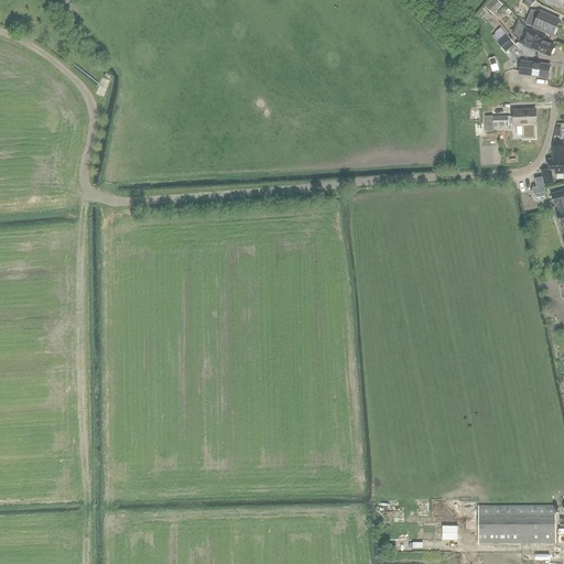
[(497,0),(492,0),(486,8),(492,13),(501,3),(497,0)]
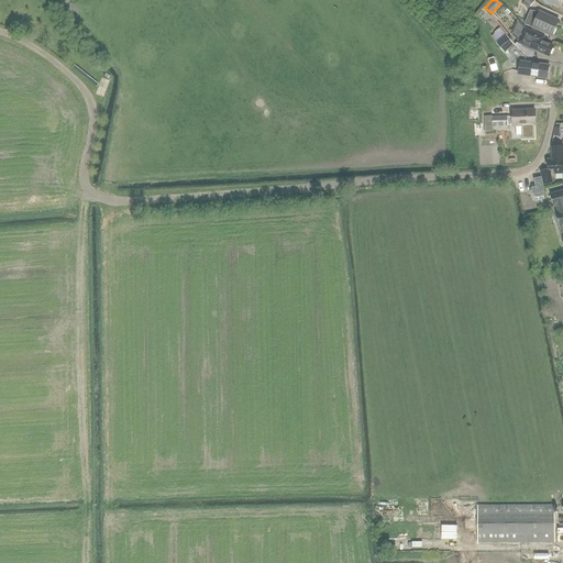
[(529,13),(525,23),(552,36),(560,20),(541,12),(538,18),(529,13)]
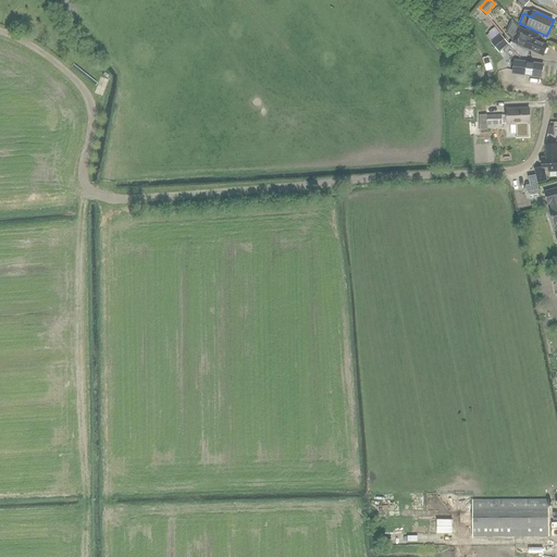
[(533,34),(519,27),(514,39),(527,46),(525,48),(534,51),(535,51),(544,54),(547,46),(539,42),(540,41),(531,37),(533,34)]
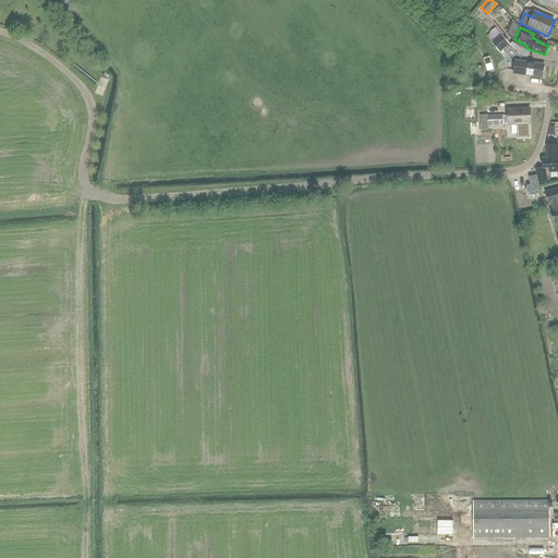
[(510,45),(496,28),(486,36),(492,43),(492,44),(499,53),(510,45)]
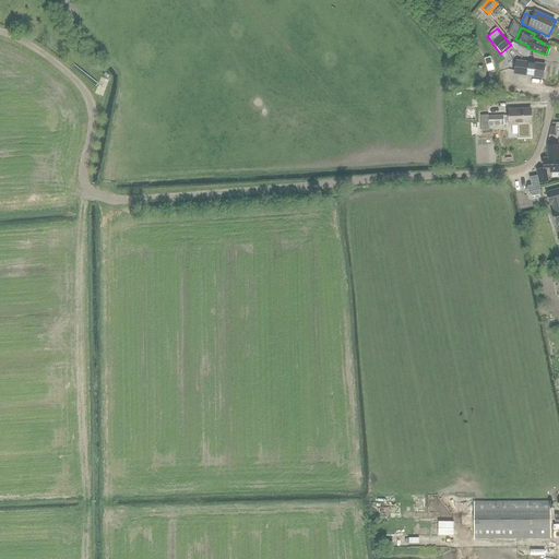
[(513,74),(526,75),(544,78),(545,64),(515,60),(513,74)]
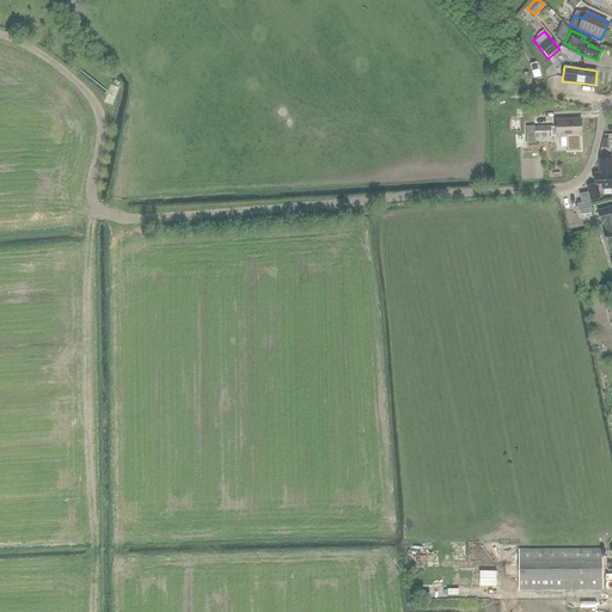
[(557,127),(551,128),(552,136),(557,136),(567,136),(568,151),(581,151),(580,136),(582,136),(581,120),(557,121),(557,127)]
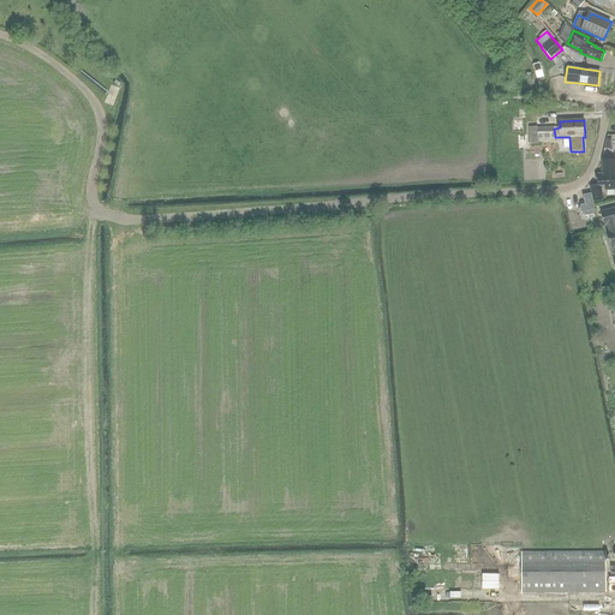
[(554,127),(537,129),(537,138),(555,137),(554,129),(554,127)]
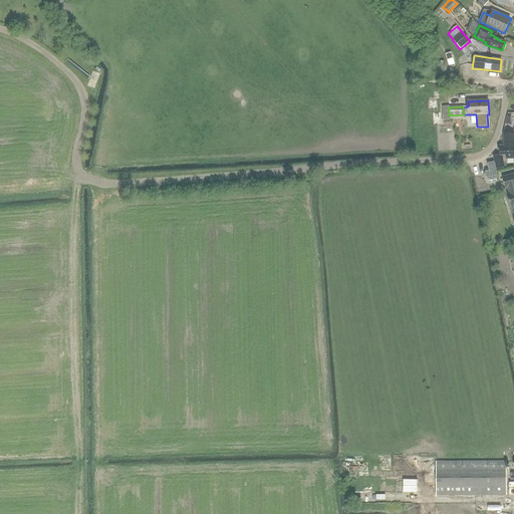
[(501,153),(507,153),(507,158),(513,158),(513,133),(503,134),(504,146),(500,146),(501,153)]
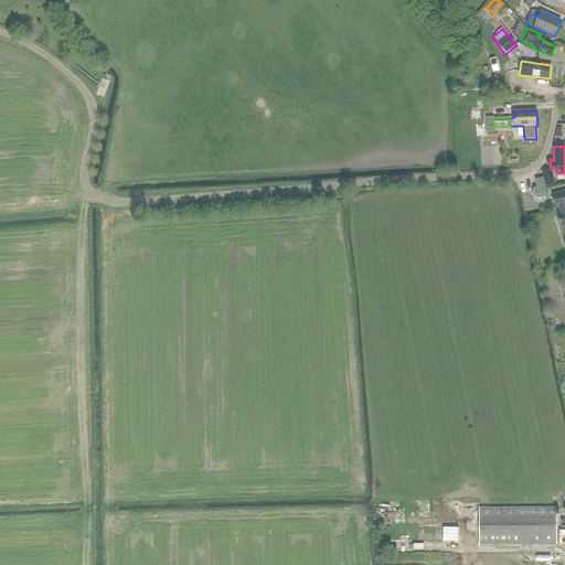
[(536,196),(547,194),(545,185),(554,184),(551,170),(542,171),(543,180),(535,182),(536,187),(534,187),(536,196)]
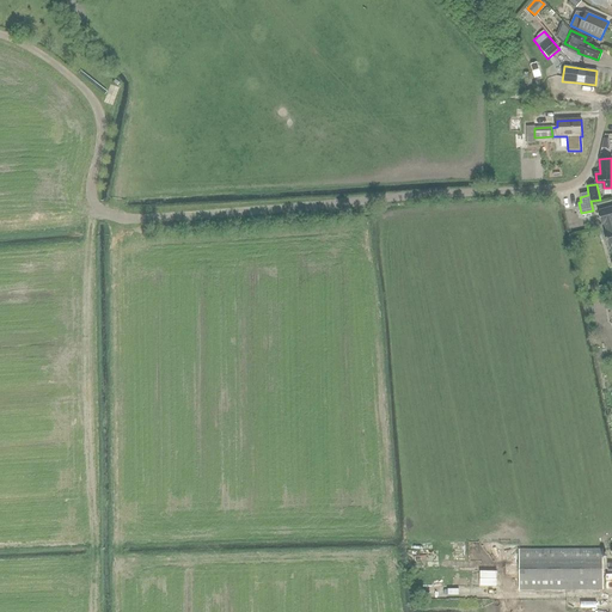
[(603,225),(605,224),(606,230),(605,231),(604,231),(609,248),(610,248),(611,248),(611,249),(611,207),(599,210),(598,210),(603,225)]
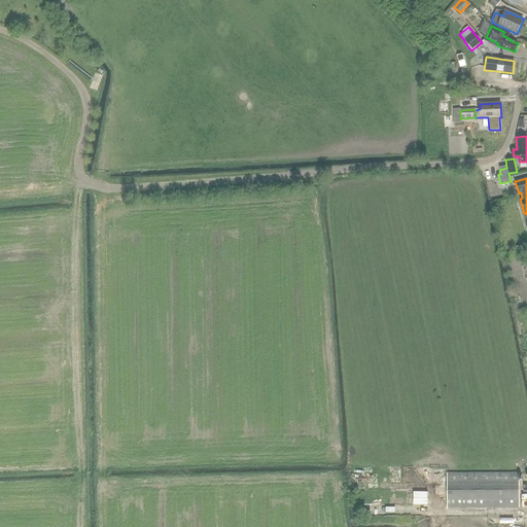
[(520,507),(519,472),(447,472),(447,508),(520,507)]
